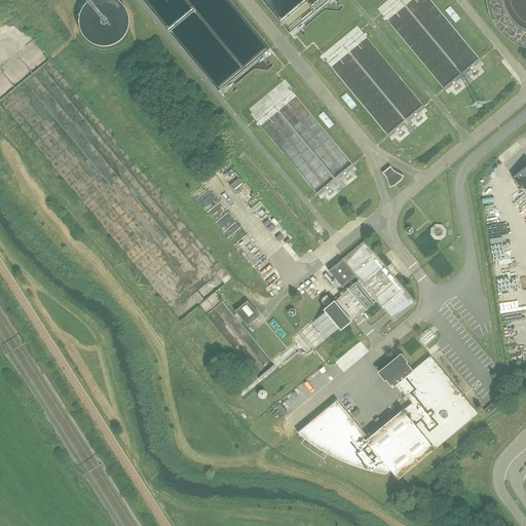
[(78,26),(80,33),(84,39),(89,43),(96,46),(103,47),(110,47),(116,44),(122,41),(126,35),(129,28),(130,21),(128,12),(125,5),(119,0),(88,0),(84,4),(82,7),(80,10),(78,17),(78,26)]
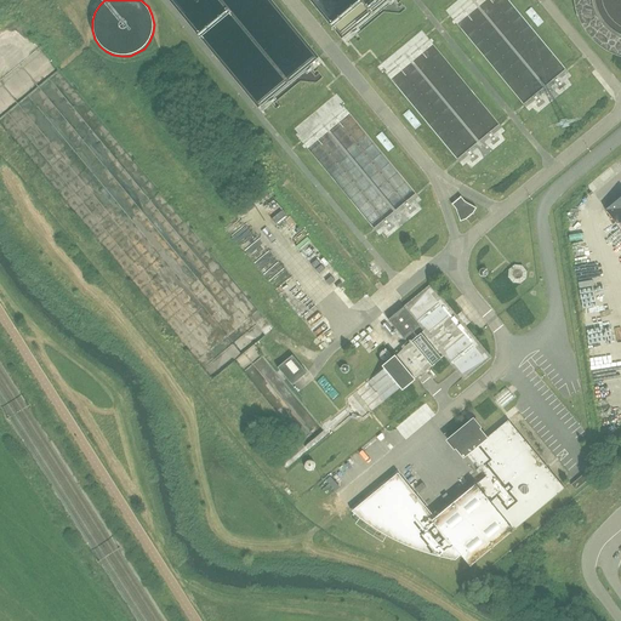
[(461,197),(451,204),(456,209),(460,222),(466,220),(471,226),(478,220),(473,214),(477,209),(465,201),(461,197)]
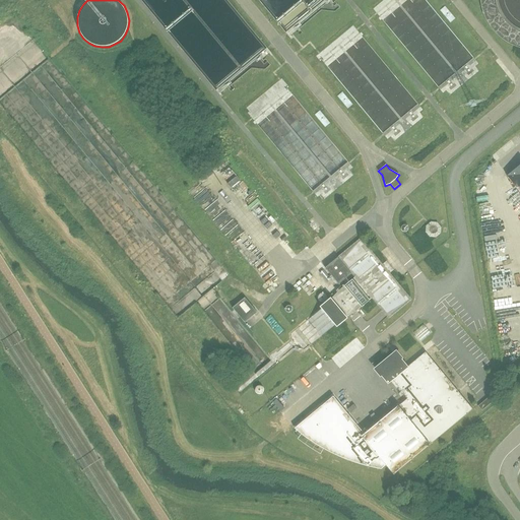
[(519,165),(507,176),(519,191),(519,165)]
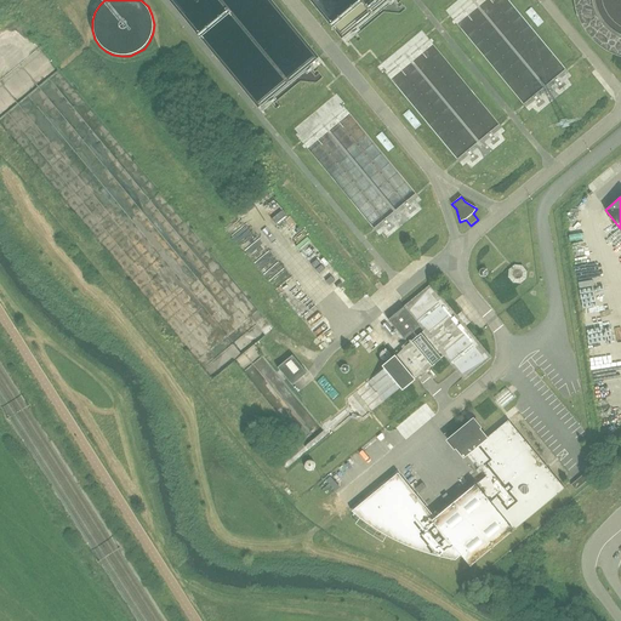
[(368,382),(383,402),(444,352),(465,377),(489,358),(431,288),(406,307),(427,332),(368,382)]
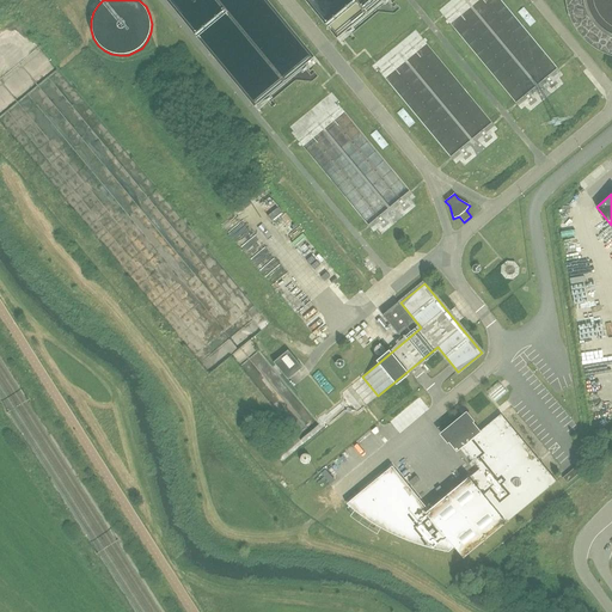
[(412,323),(398,305),(384,317),(398,334),(412,323)]
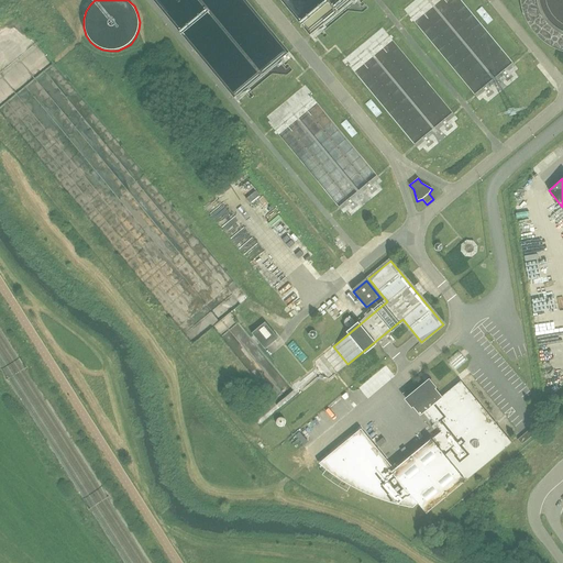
[(265,322),(251,333),(265,350),(278,339),(265,322)]
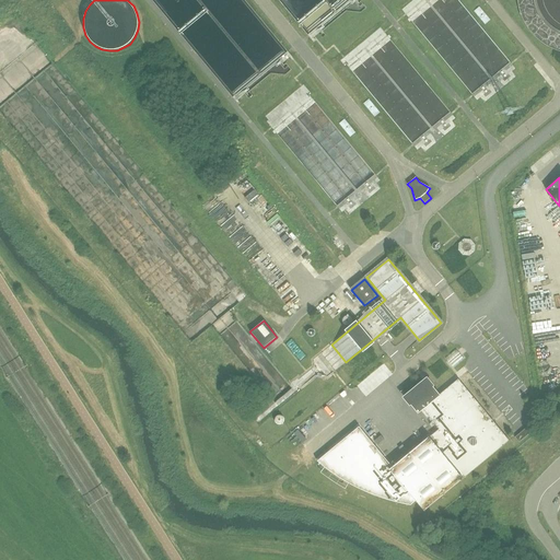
[(336,371),(346,362),(331,345),(313,360),(314,366),(299,380),(298,377),(290,385),(292,388),(254,420),(258,424),(318,374),(327,377),(333,373),(335,375),(337,373),(336,371)]
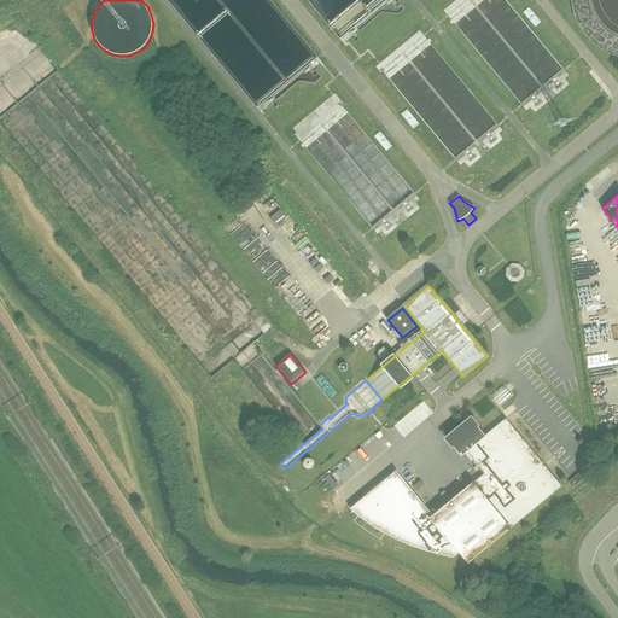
[(506,419),(484,436),(477,426),(478,425),(470,415),(443,438),(452,448),(453,447),(461,455),(466,452),(484,473),(473,483),(473,482),(432,516),(396,471),(350,509),(344,513),(363,529),(369,524),(375,528),(379,530),(384,534),(392,537),(402,542),(407,544),(413,547),(420,549),(427,552),(435,553),(442,555),(448,557),(453,558),(459,553),(467,564),(561,487),(506,419)]
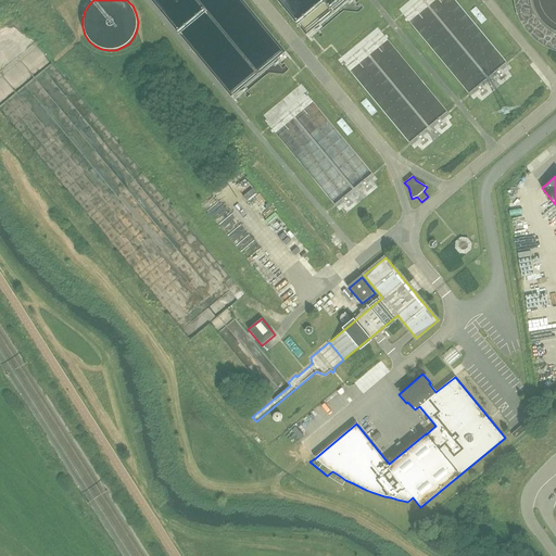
[(523,424),(512,434),(516,439),(528,428),(523,424)]
